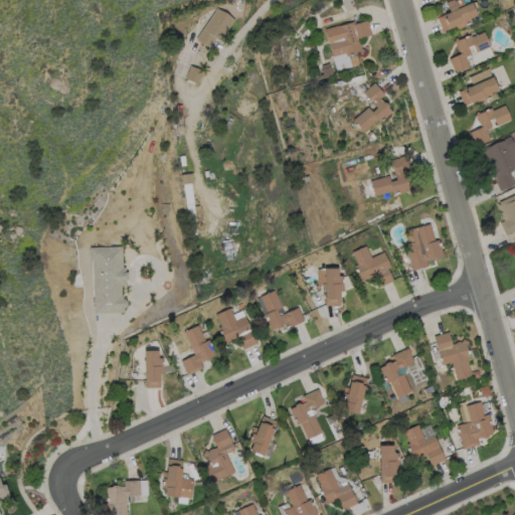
[(456,0),(462,0),(465,6),(471,3),(477,16),(470,19),(471,23),(463,26),(464,27),(459,29),(457,26),(443,32),(438,18),(450,13),(446,3),(454,0),(454,1),(456,0)]
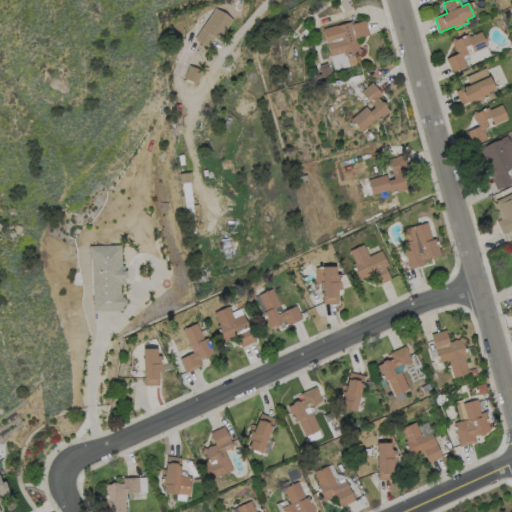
[(233,20),(219,41),(215,38),(208,48),(195,39),(216,9),(233,20)]
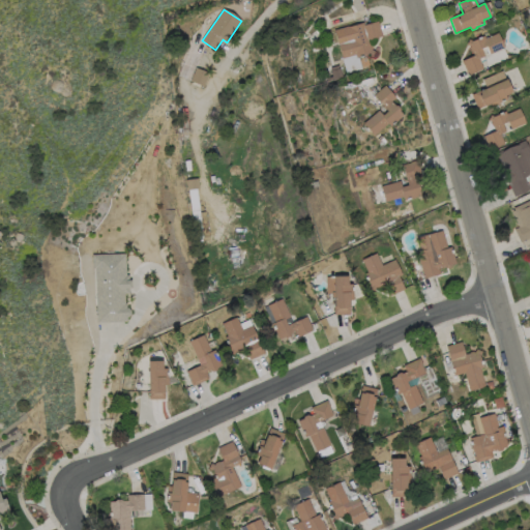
[(378,23),(382,37),(371,41),(373,49),(372,51),(375,52),(373,57),(369,55),(356,58),(356,56),(343,59),(334,31),(348,27),(349,28),(363,23),(364,26),(378,23)]
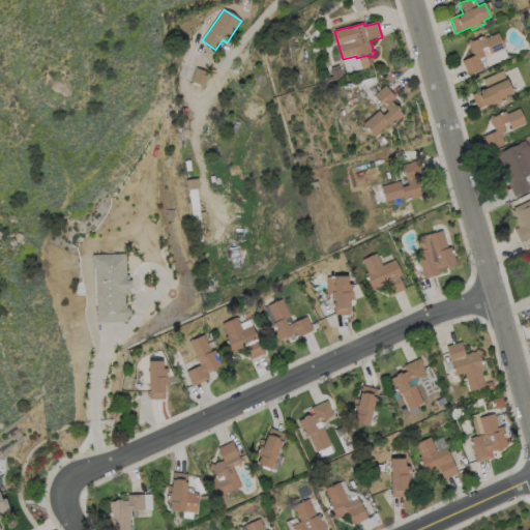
[(498,33),(504,49),(490,55),(487,47),(481,49),(484,57),(479,59),(483,69),(468,76),(462,61),(473,56),(470,49),(470,47),(467,45),(469,39),(472,41),(484,36),(486,39),(498,33)]
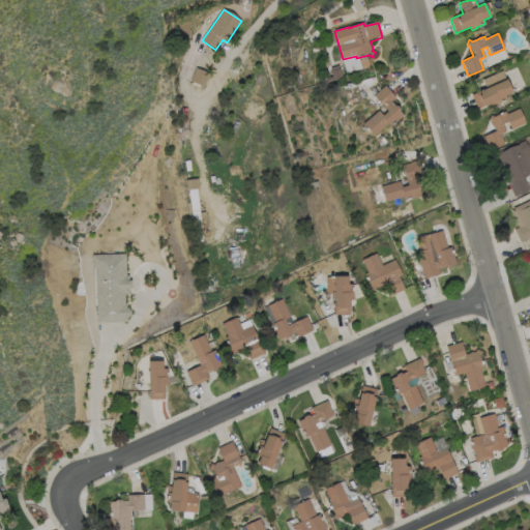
[(189,64),(180,60),(186,46),(196,50),(189,64)]
